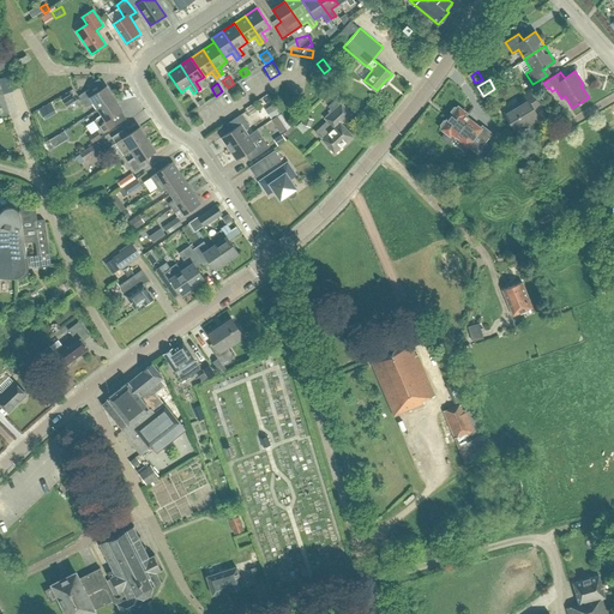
[(94,102),(97,109),(114,97),(106,85),(94,94),(90,88),(78,96),(86,107),(94,102)]
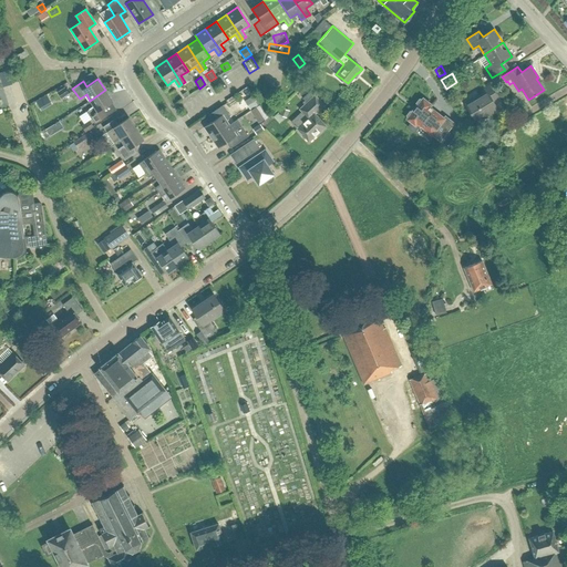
[(483,93),(465,104),(476,121),(497,109),(492,100),(498,96),(491,85),(482,91),(483,93)]
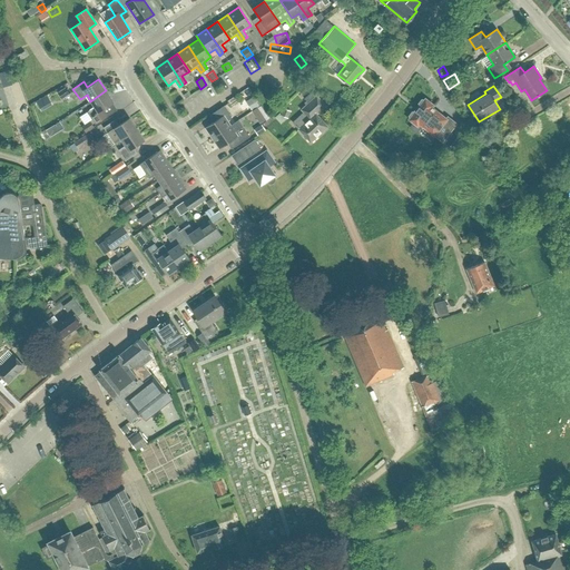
[(66,88),(58,92),(61,98),(69,94),(66,88)]
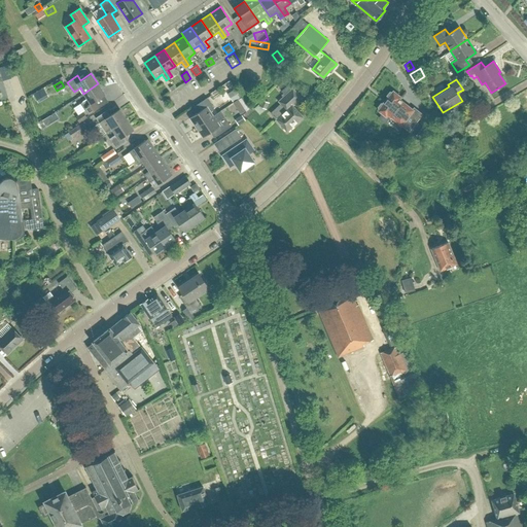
[(105,94),(98,83),(83,94),(88,99),(81,103),(88,113),(98,106),(95,101),(105,94)]
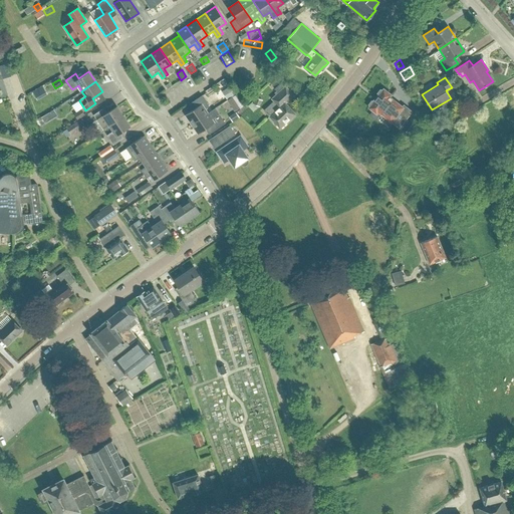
[(235,94),(243,90),(238,82),(231,86),(235,94)]
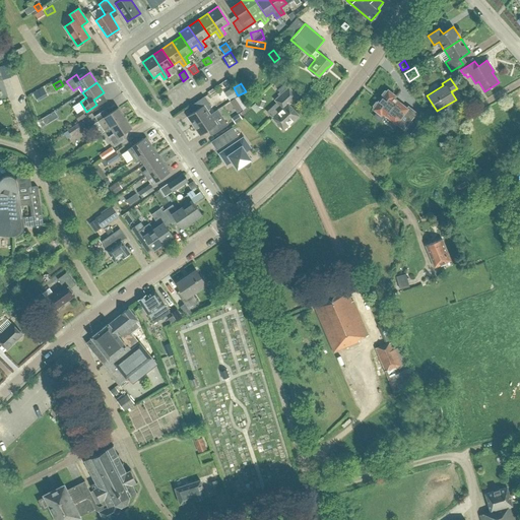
[(300,115),(288,104),(298,95),(288,86),(274,100),(282,108),(272,117),(283,129),(300,115)]
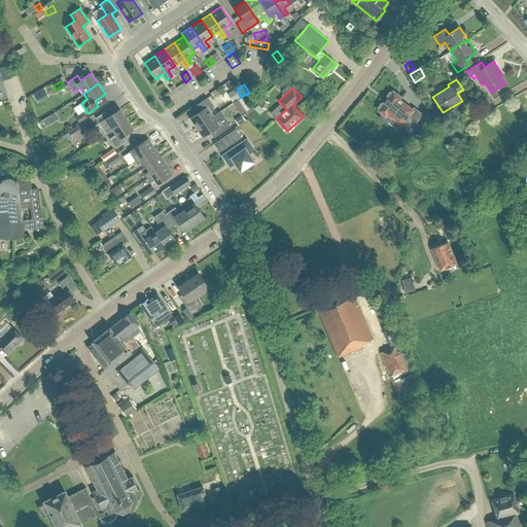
[(379,106),(380,109),(380,110),(383,112),(380,117),(385,121),(389,117),(390,118),(392,116),(401,125),(410,114),(418,120),(422,115),(414,109),(413,110),(399,99),(401,97),(394,91),(393,93),(390,92),(388,95),(389,97),(388,99),(387,98),(384,102),(385,103),(384,104),(382,103),(379,106)]
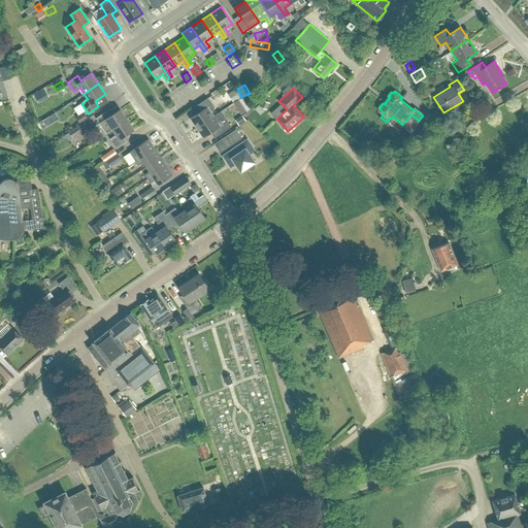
[(238,98),(235,94),(229,97),(232,102),(238,98)]
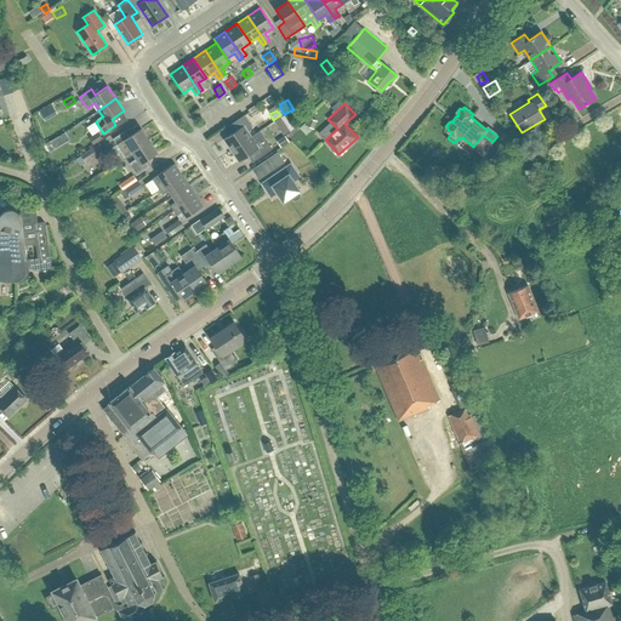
[(284,117),(292,132),(302,127),(294,112),(284,117)]
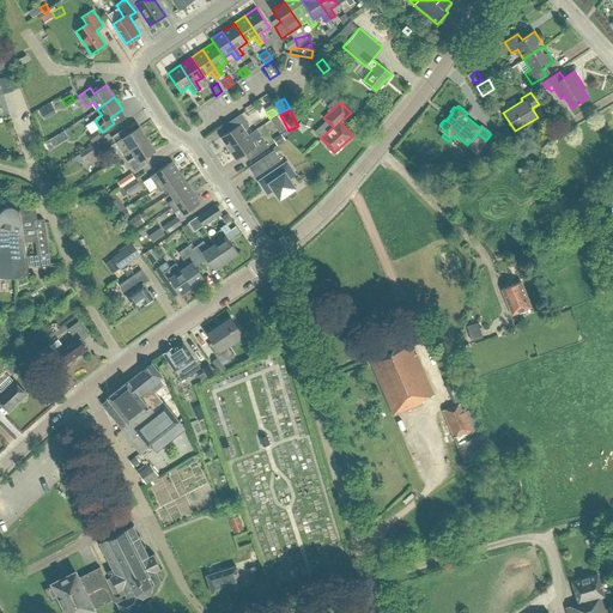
[(220,137),(228,149),(248,135),(243,129),(249,126),(241,114),(225,125),(229,131),(220,137)]
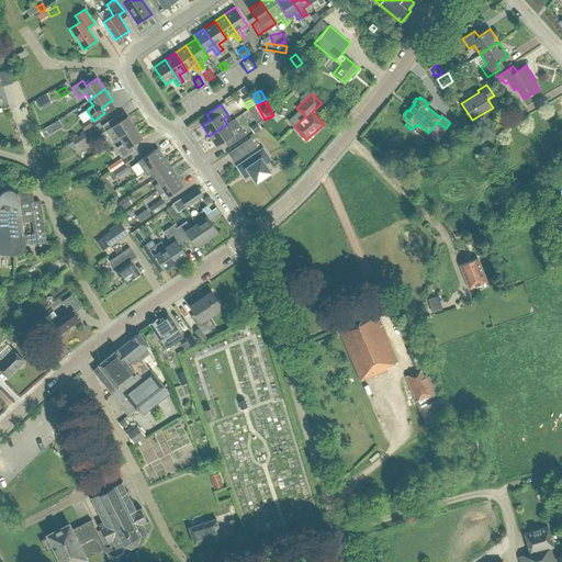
[(254,105),(249,109),(255,116),(254,117),(256,121),(261,117),(254,105)]
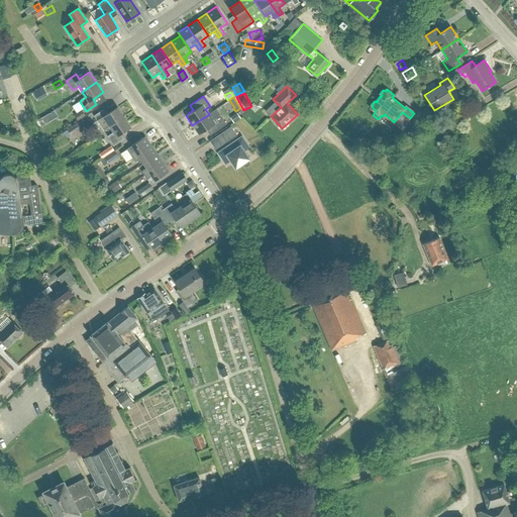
[(261,107),(264,101),(256,98),(253,104),(261,107)]
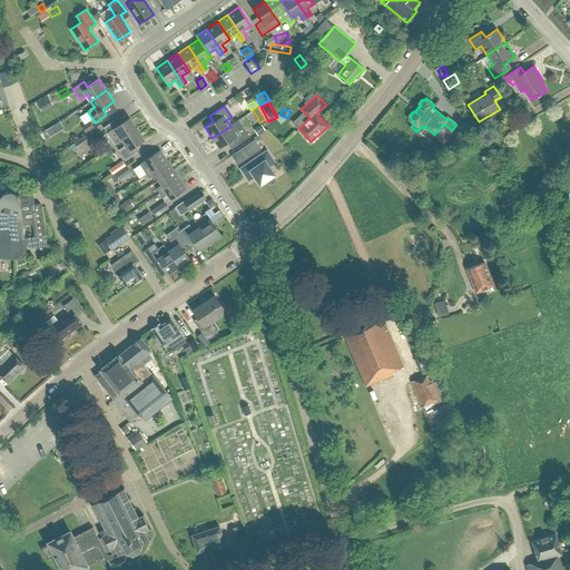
[(115,144),(121,139),(137,129),(129,118),(118,126),(115,120),(104,127),(110,138),(115,144)]
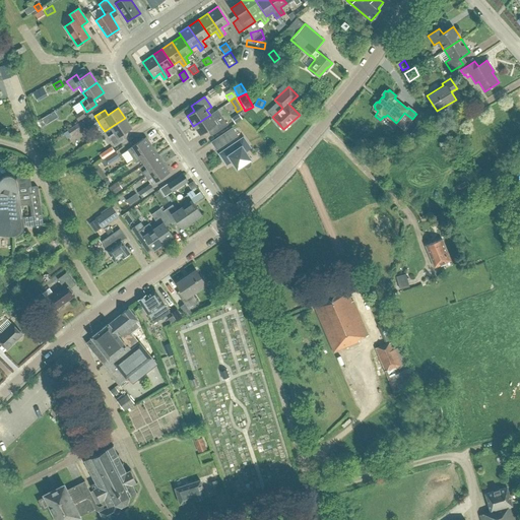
[(86,116),(83,112),(82,110),(74,115),(78,122),(81,119),(86,116)]
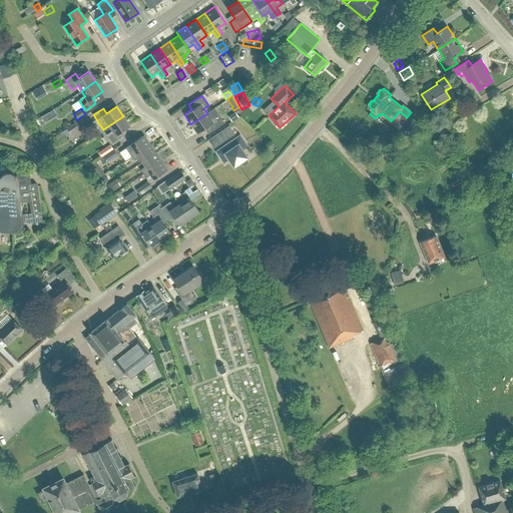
[(207,113),(190,124),(196,133),(204,128),(208,134),(221,125),(215,116),(218,113),(214,108),(207,113)]
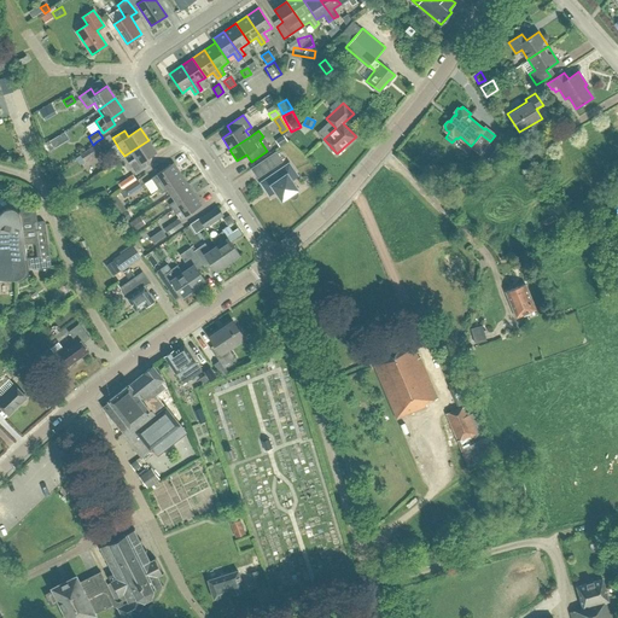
[(279,146),(287,141),(283,135),(275,140),(279,146)]
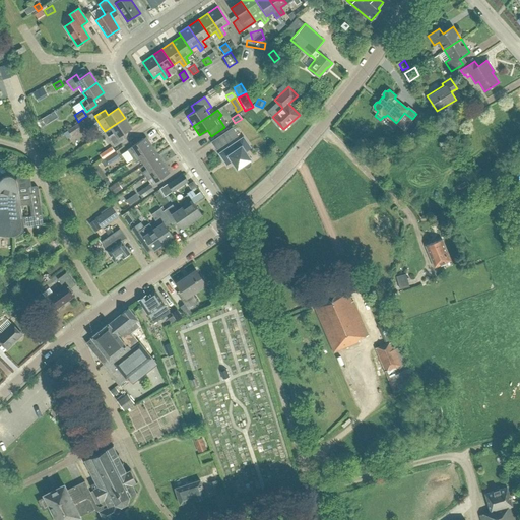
[(131,128),(125,118),(111,127),(114,133),(108,137),(115,146),(125,139),(121,135),(131,128)]
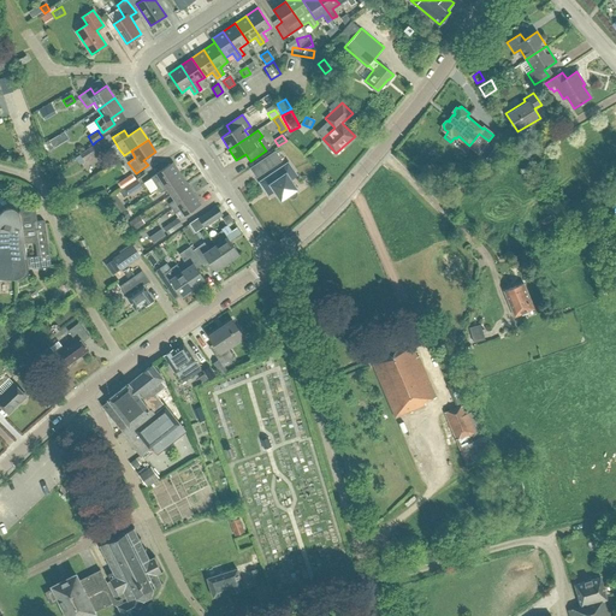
[(83,152),(88,159),(99,152),(94,144),(83,152)]
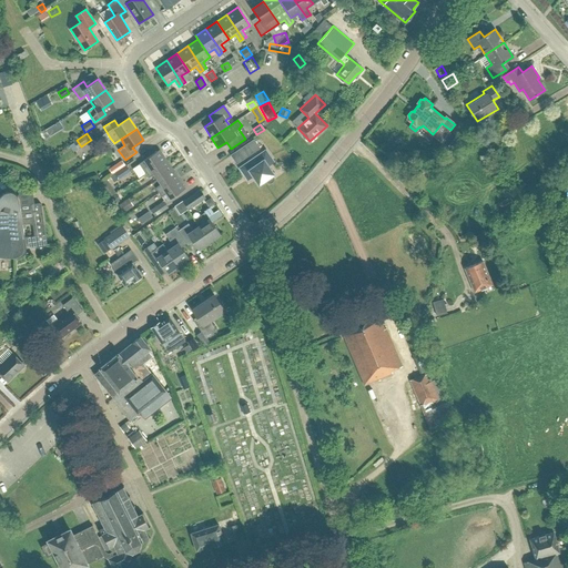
[(253,140),(242,148),(232,155),(236,162),(259,148),(253,140)]
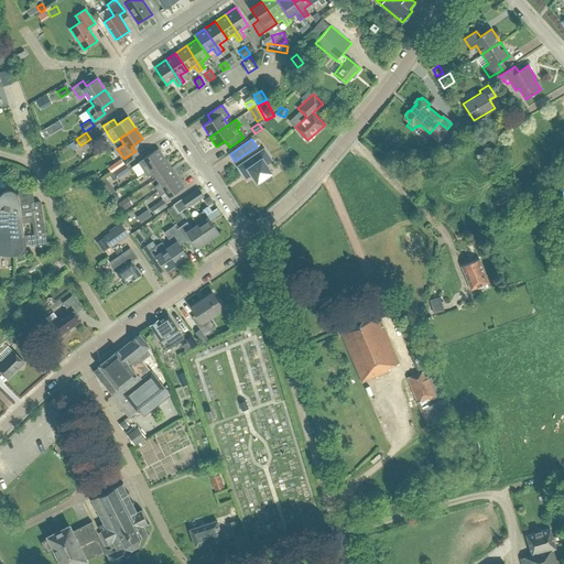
[(453,140),(448,145),(454,150),(458,143),(453,140)]
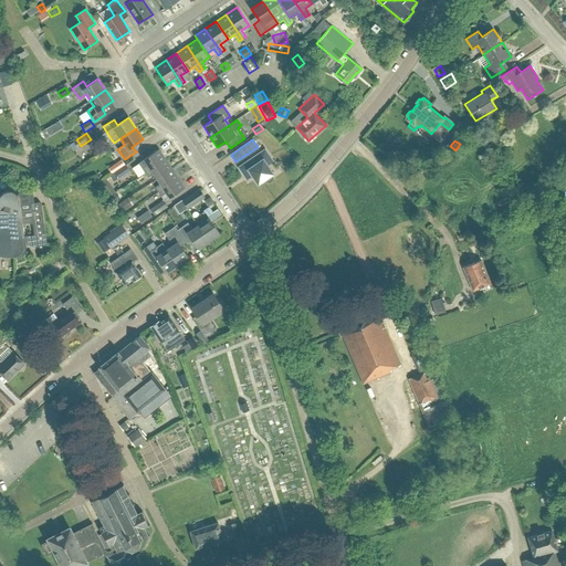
[(142,168),(145,173),(165,159),(159,149),(144,159),(138,163),(142,168)]
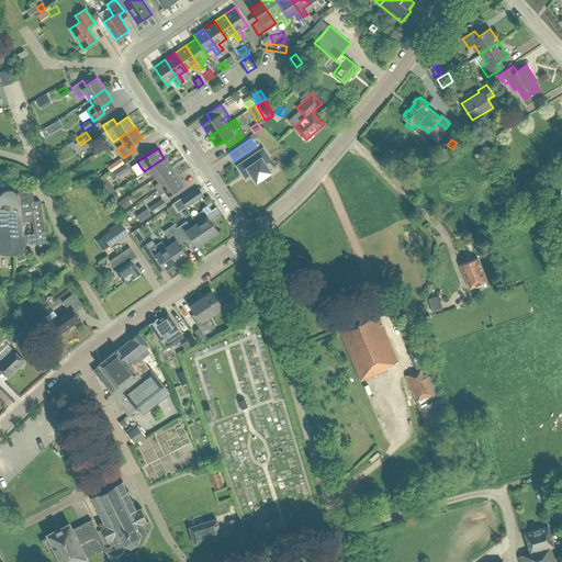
[(262,148),(237,166),(245,178),(250,175),(257,182),(262,178),(265,180),(266,181),(268,180),(270,179),(271,178),(271,176),(269,173),(271,172),(266,164),(271,160),(262,148)]
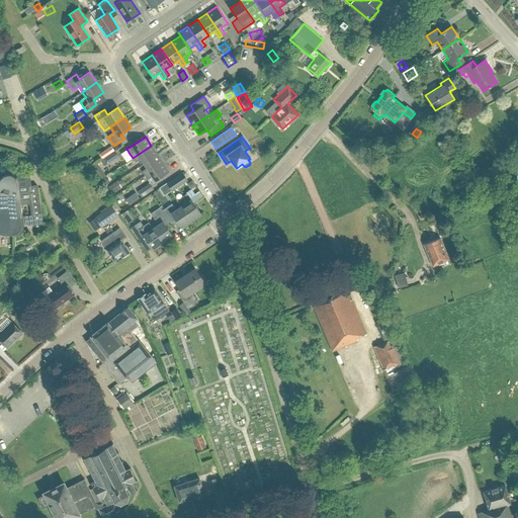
[(109,155),(115,151),(111,146),(99,154),(102,159),(105,157),(109,155)]
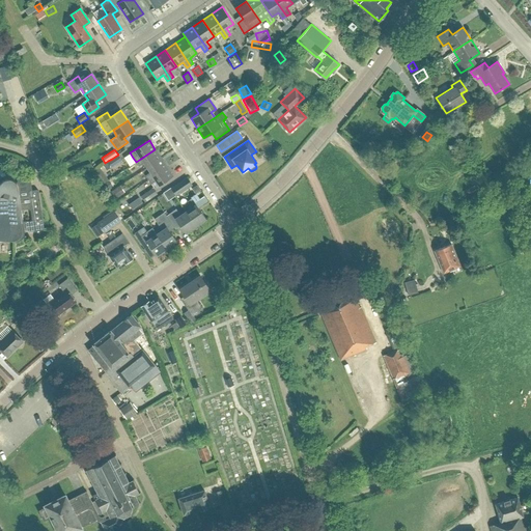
[(144,163),(147,167),(161,158),(155,149),(136,162),(139,166),(144,163)]
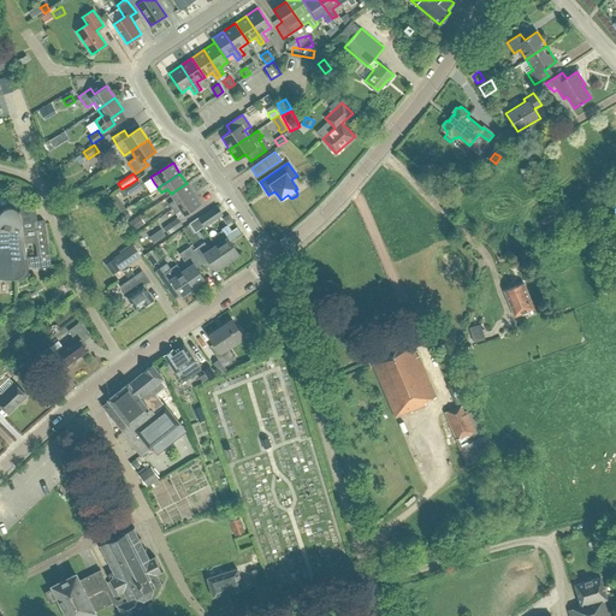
[(142,187),(137,179),(130,184),(125,187),(130,195),(142,187)]
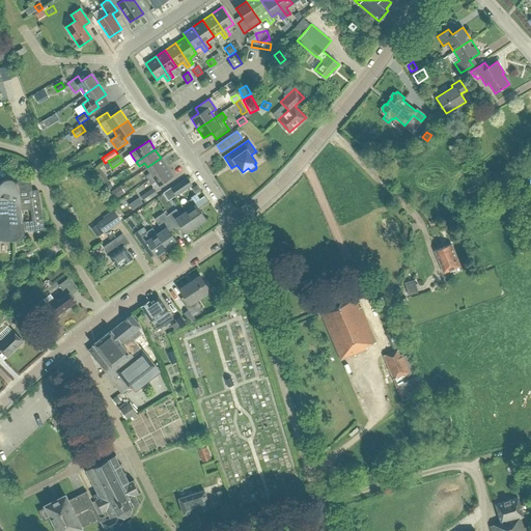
[(145,175),(147,179),(167,167),(161,158),(147,167),(150,172),(145,175)]
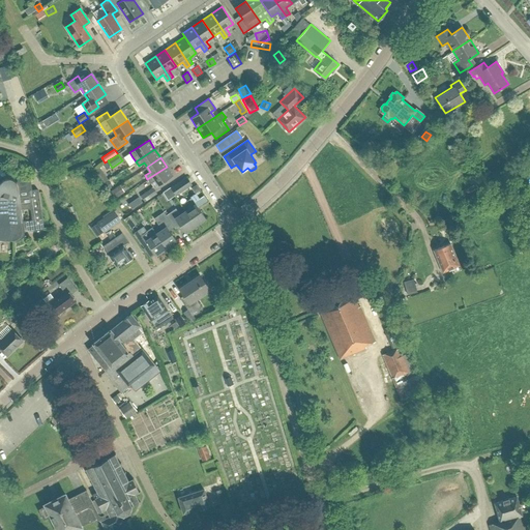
[(173,176),(167,167),(147,179),(150,184),(155,180),(158,185),(173,176)]
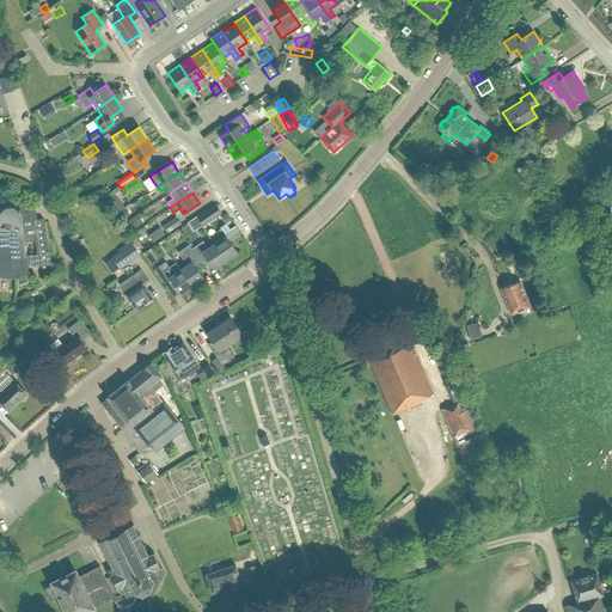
[(14,206),(11,206),(8,204),(6,206),(5,207),(16,262),(16,279),(19,277),(22,277),(24,276),(26,274),(28,271),(28,270),(28,268),(28,263),(38,262),(38,265),(40,267),(49,265),(50,264),(50,263),(46,220),(44,220),(43,219),(42,219),(35,219),(34,220),(32,220),(32,222),(32,225),(22,227),(20,215),(19,210),(18,209),(17,208),(16,207),(14,206)]
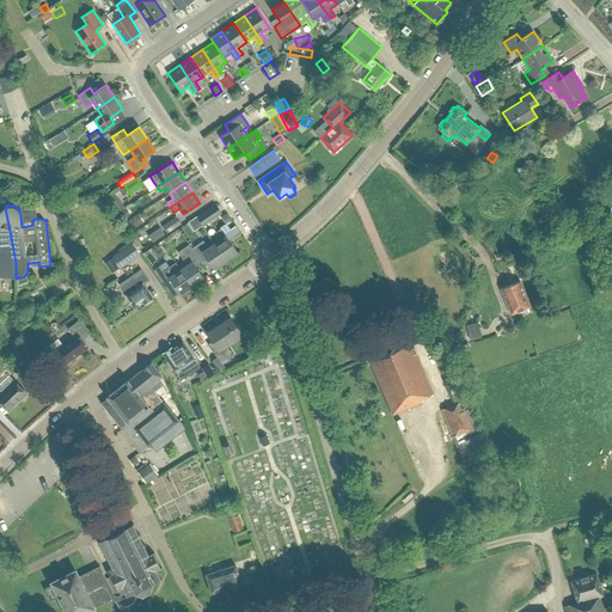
[(203,225),(221,213),(215,204),(197,216),(203,225)]
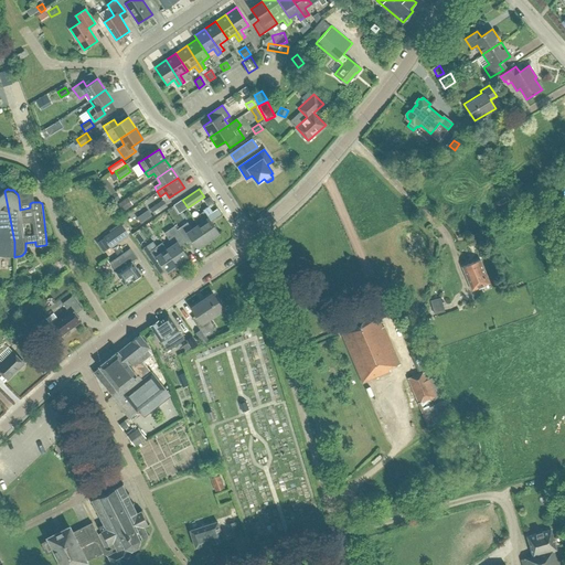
[(0,255),(1,255),(12,257),(14,257),(14,242),(4,191),(3,191),(1,193),(0,194),(0,255)]
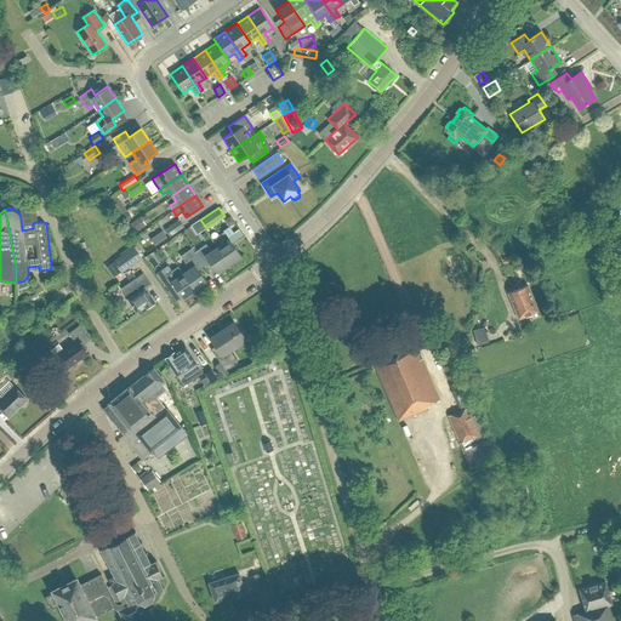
[(127,211),(121,216),(125,222),(132,217),(127,211)]
